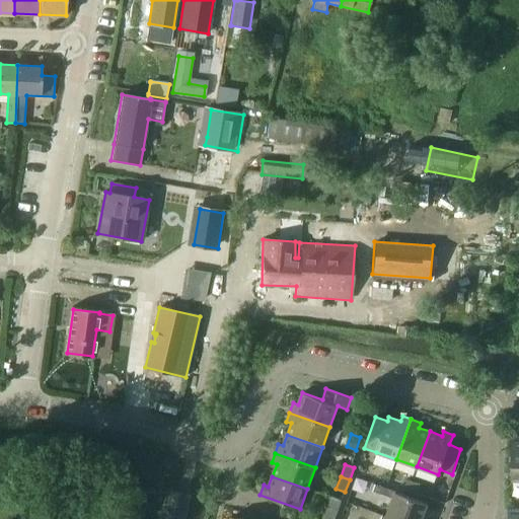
[(408,479),(403,489),(417,494),(421,485),(408,479)]
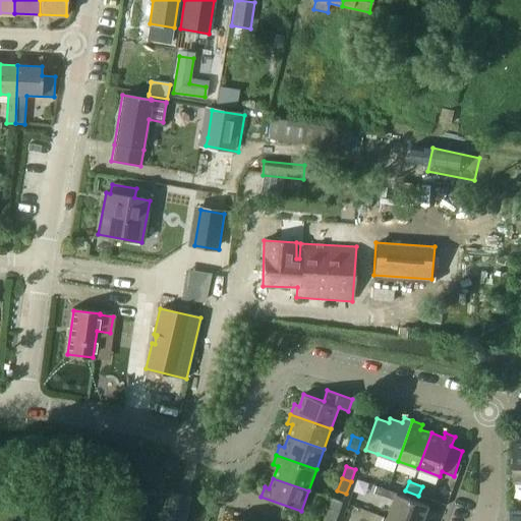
[(379,495),(395,500),(388,518),(395,520),(423,520),(429,506),(381,488),(379,495)]
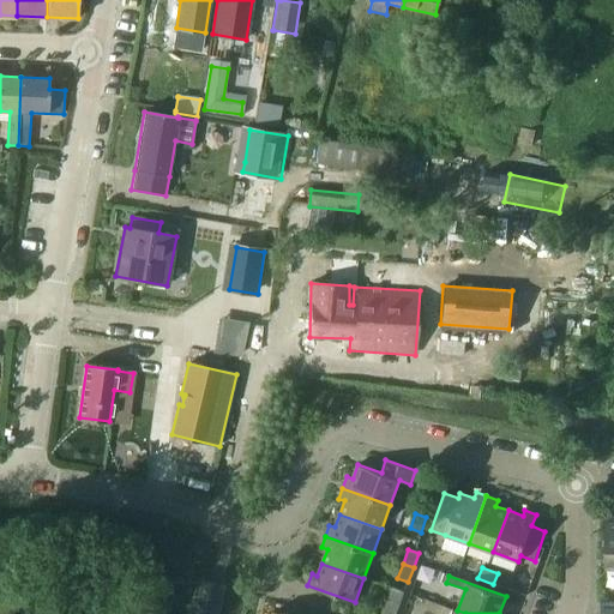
[(192,613),(217,613),(224,585),(202,579),(192,613)]
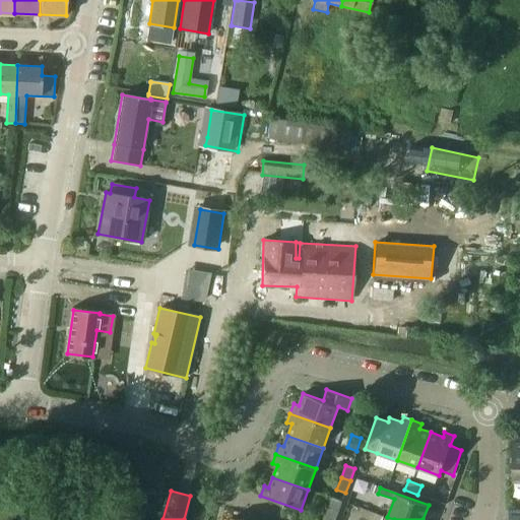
[(322,519),(335,519),(343,502),(331,497),(322,519)]
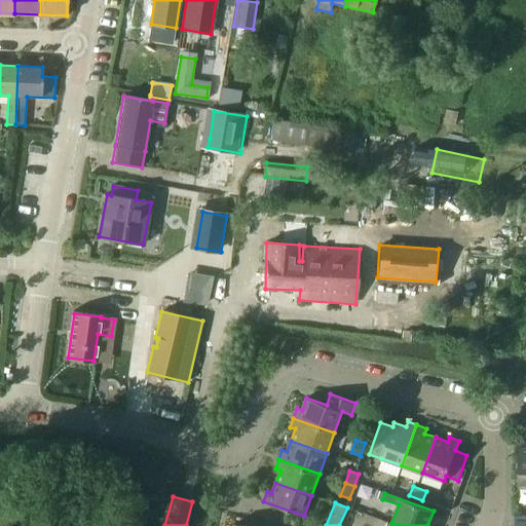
[(515,525),(525,525),(525,515),(515,516),(515,525)]
